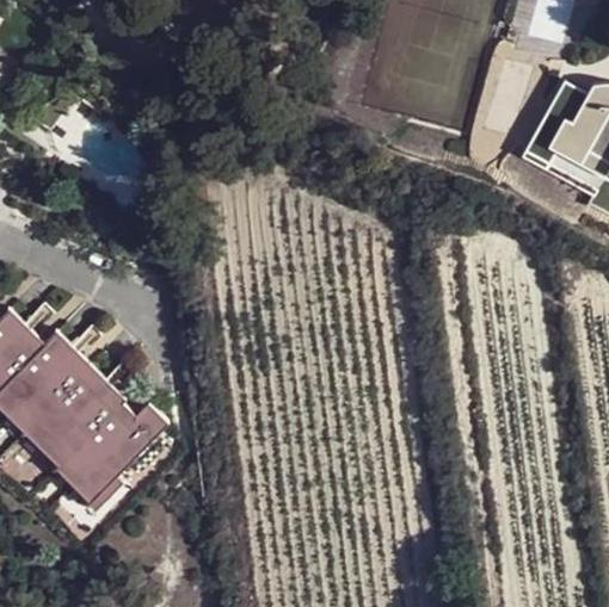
[(527,152),(570,175),(585,149),(608,162),(608,109),(566,84),(527,152)]
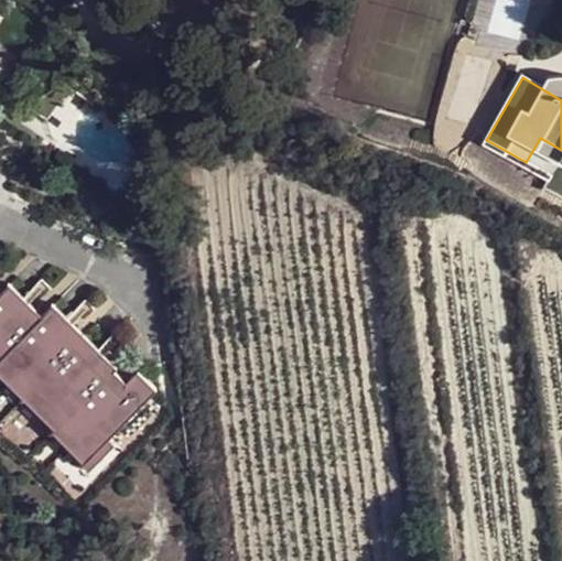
[(561,159),(561,150),(540,138),(526,162),(552,177),(561,159)]
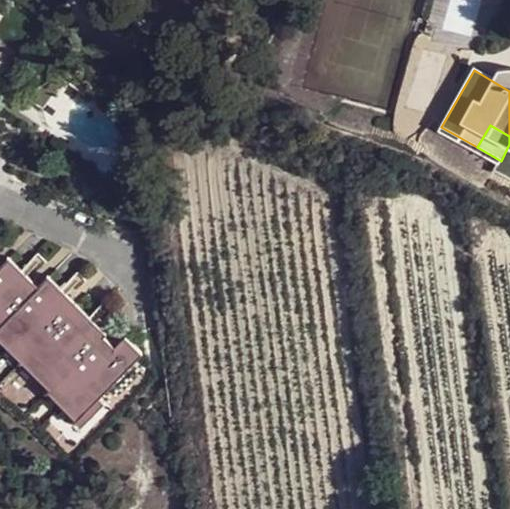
[(120,163),(112,159),(107,167),(115,171),(120,163)]
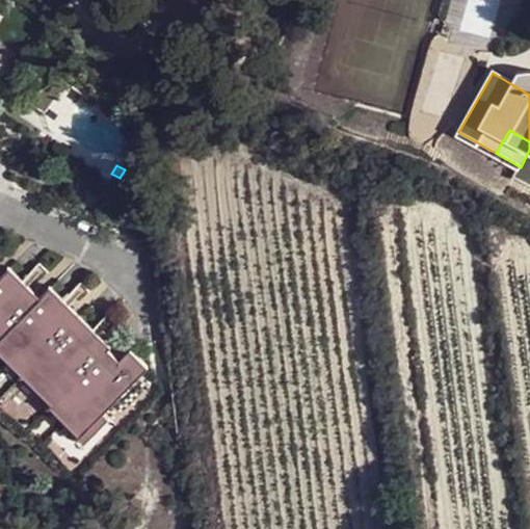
[(86,428),(101,414),(146,368),(130,351),(129,353),(118,363),(113,358),(106,350),(107,349),(78,320),(48,289),(37,300),(7,270),(0,278),(0,337),(30,368),(60,397),(57,399),(86,428)]
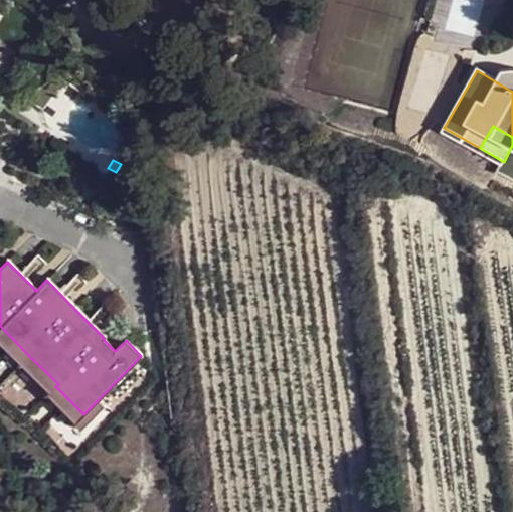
[(0,346),(19,366),(29,356),(0,326),(0,346)]
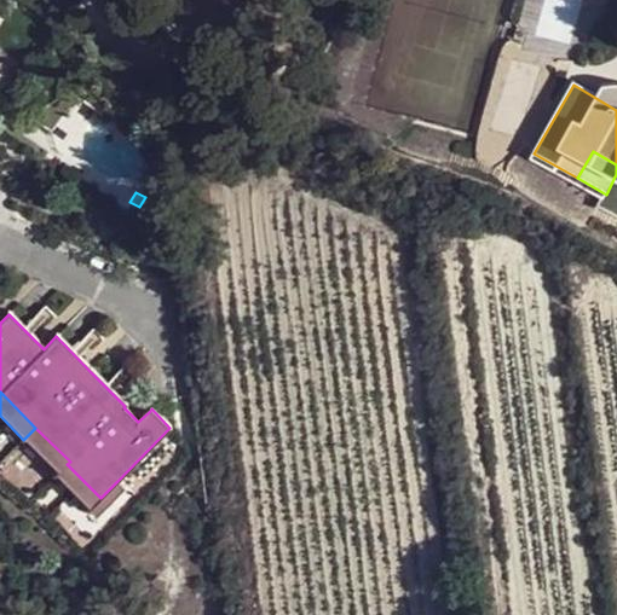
[(143,405),(132,416),(138,422),(150,411),(143,405)]
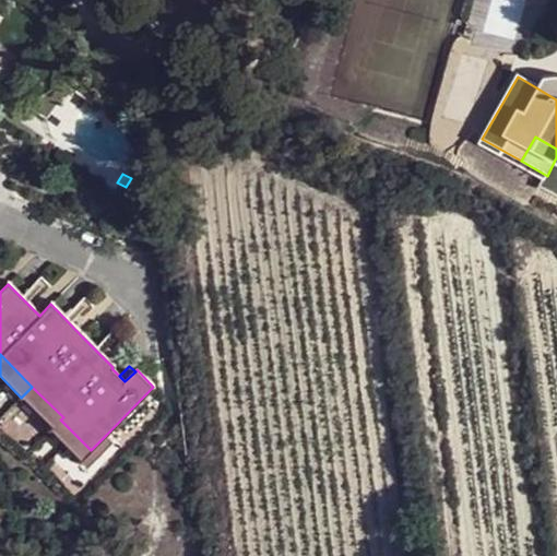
[(51,427),(60,420),(63,417),(32,387),(21,398),(51,427)]
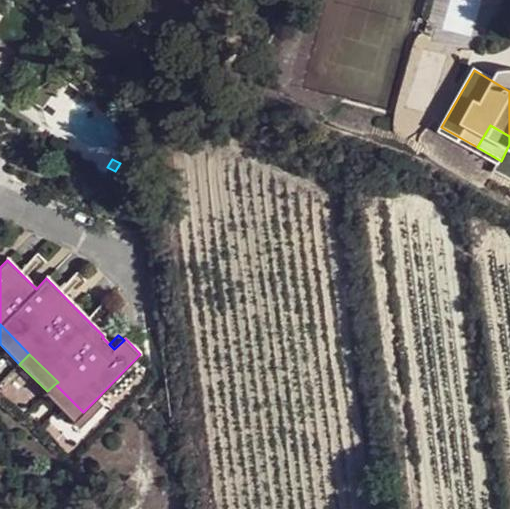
[(73,421),(83,412),(55,384),(47,391),(45,393),(73,421)]
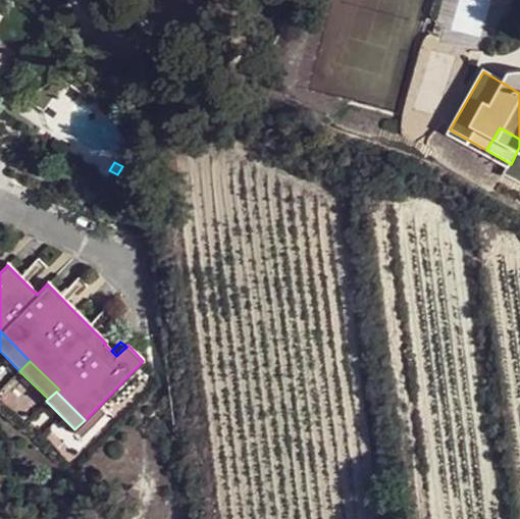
[(104,411),(99,406),(85,420),(74,429),(80,435),(104,411)]
